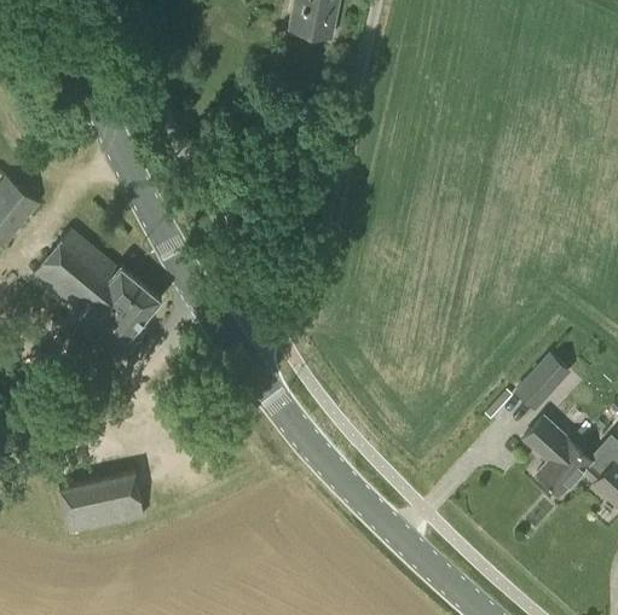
[(333,38),(340,0),(294,0),(289,29),(333,38)]
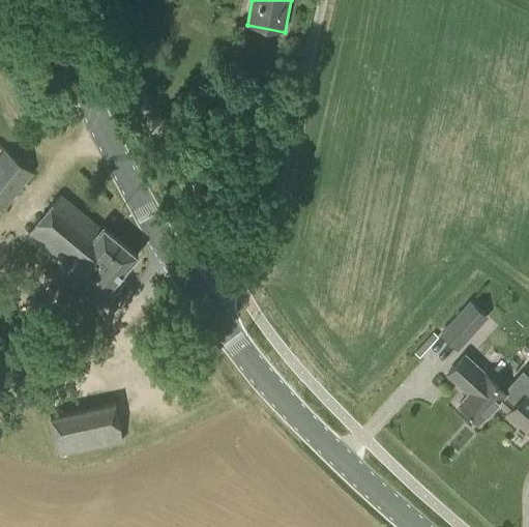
[(34,175),(5,152),(0,158),(0,209),(4,213),(34,175)]
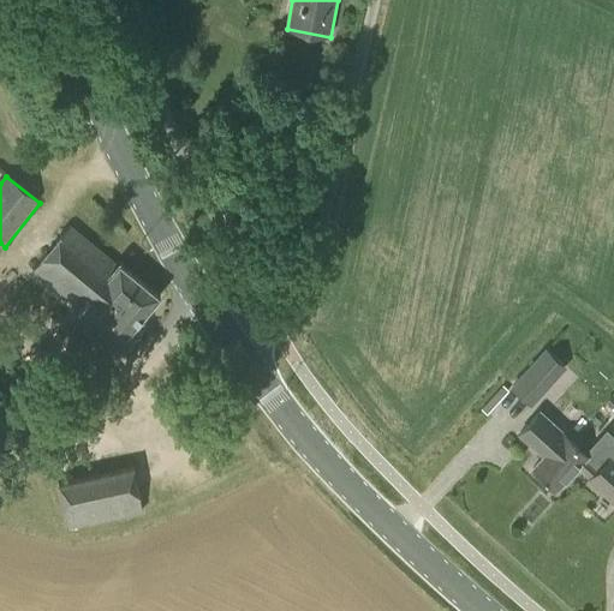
[(115,269),(69,228),(33,273),(81,312),(78,315),(119,348),(159,299),(119,264),(115,269)]
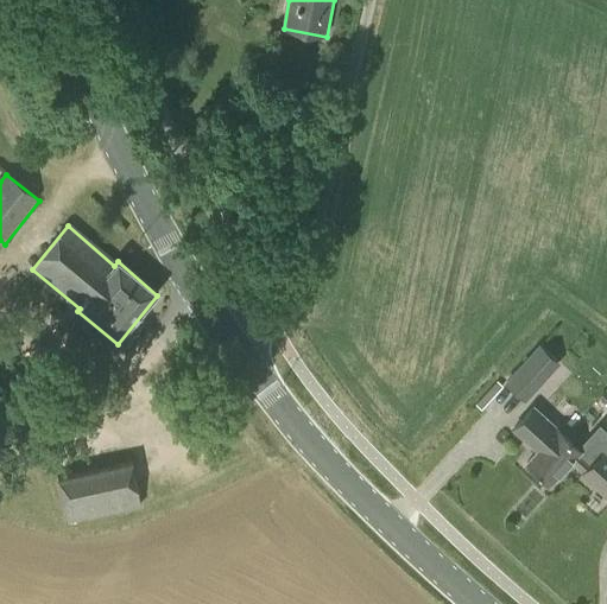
[(549,379),(529,361),(505,387),(525,405),(549,379)]
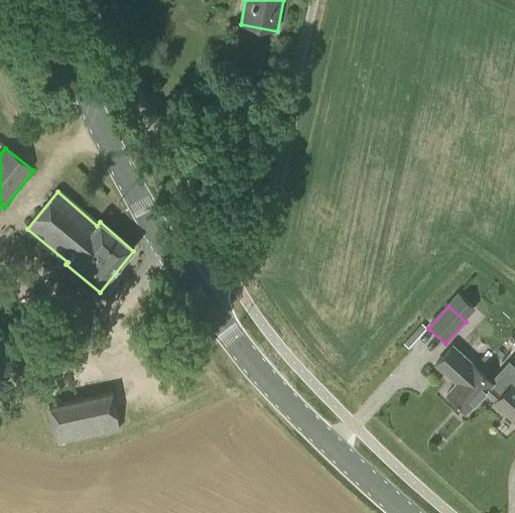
[(504,397),(493,387),(494,386),(453,348),(436,366),(459,385),(447,396),(466,413),(485,393),(495,403),(494,404),(514,423),(514,387),(504,397)]
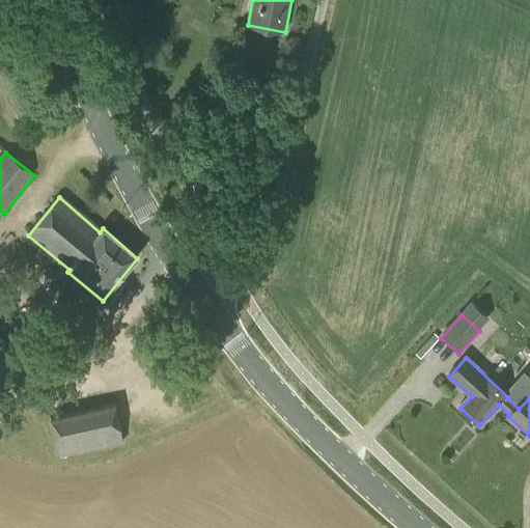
[(59,457),(123,444),(115,407),(52,421),(59,457)]
